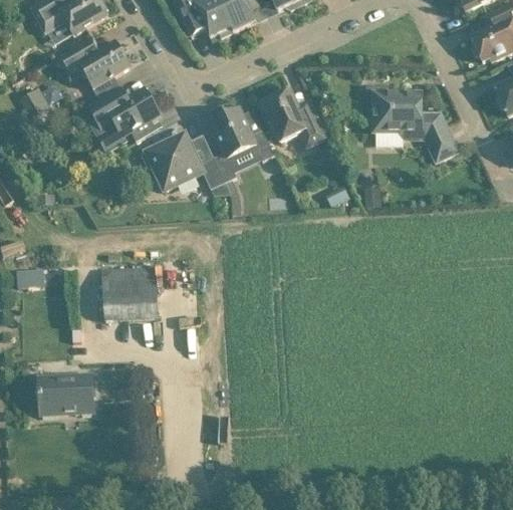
[(45,0),(44,1),(30,9),(45,35),(65,23),(73,35),(107,15),(106,13),(107,9),(103,2),(99,1),(98,0),(74,0),(69,3),(67,0),(45,0)]
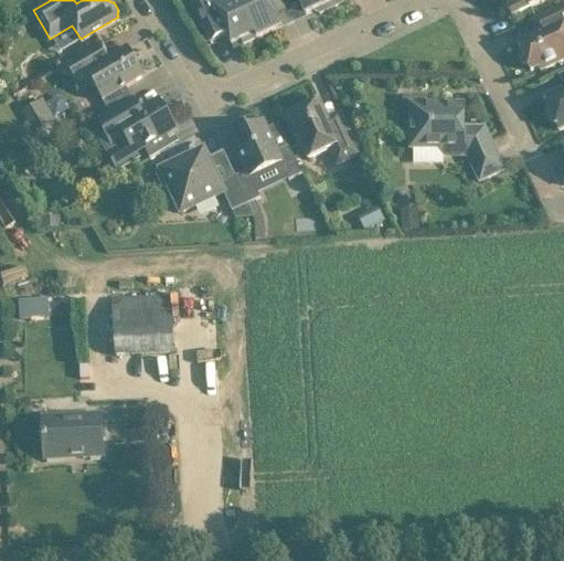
[(191,0),(208,35),(220,29),(225,31),(231,42),(241,38),(242,42),(256,34),(240,0),(225,0),(223,1),(223,0),(191,0)]
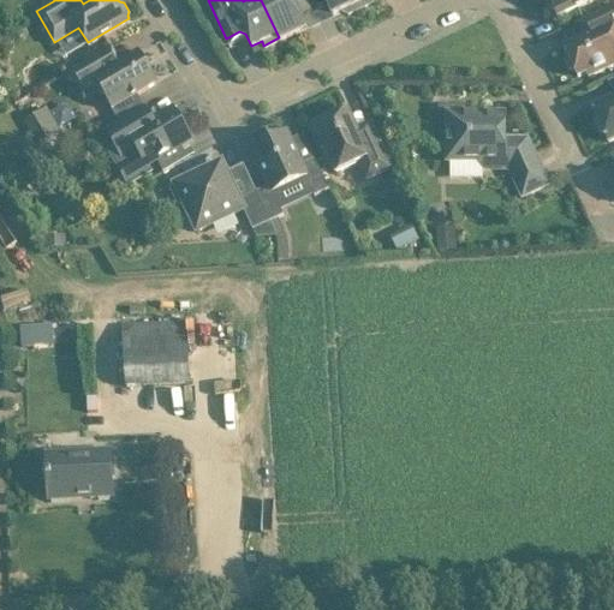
[(261,0),(279,37),(305,25),(296,5),(299,4),(300,0),(261,0)]
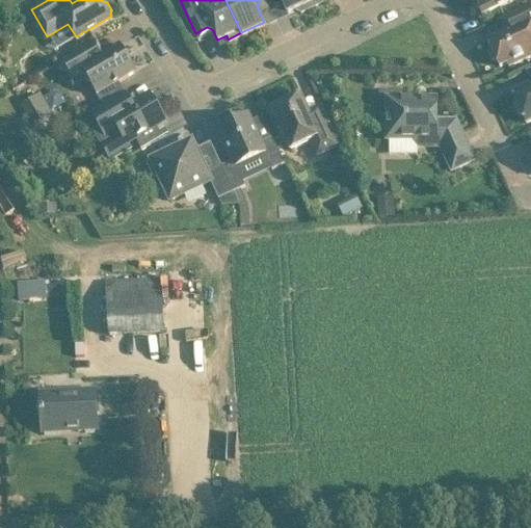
[(267,0),(281,0),(287,11),(296,7),(296,9),(301,10),(312,5),(309,0),(267,0)]
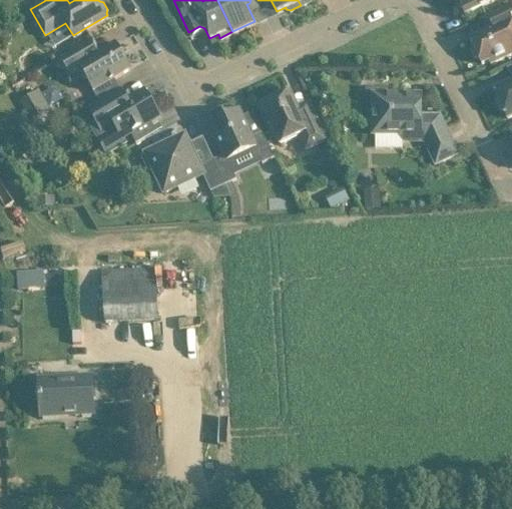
[(455,0),(458,5),(462,6),(465,12),(490,0),(455,0)]
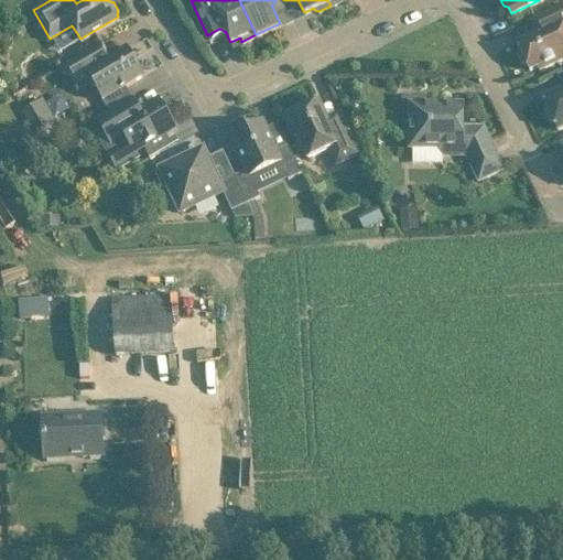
[(521,62),(527,62),(529,68),(538,64),(539,68),(561,58),(560,54),(562,52),(562,1),(553,7),(533,15),(540,30),(517,41),(519,47),(516,52),(521,62)]
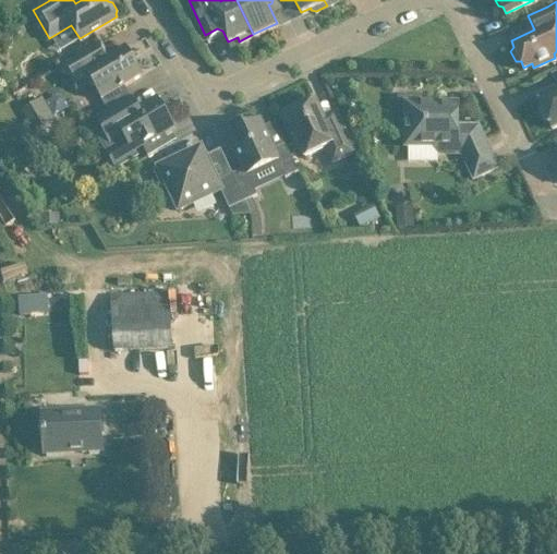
[(93,46),(74,57),(62,64),(76,87),(89,80),(100,97),(142,73),(125,45),(101,59),(93,46)]
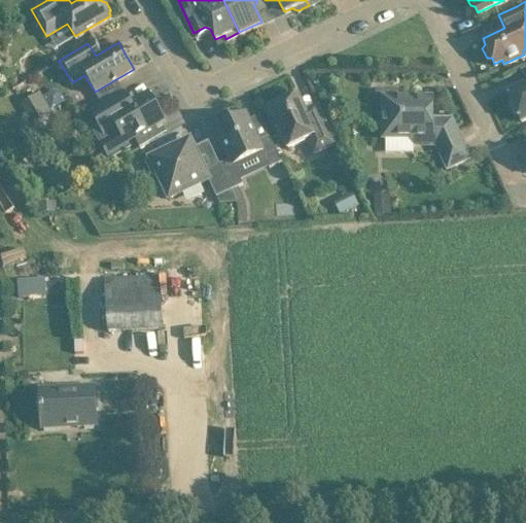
[(525,65),(525,66),(525,67),(525,80),(506,90),(511,97),(509,102),(513,110),(517,112),(521,119),(525,116),(525,65)]
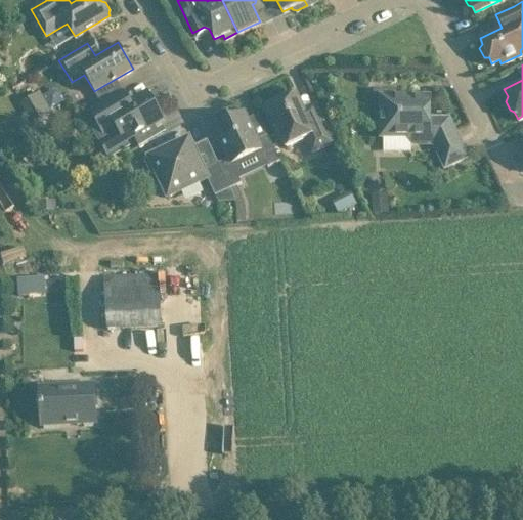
[(163,117),(149,94),(134,103),(131,98),(129,99),(122,89),(89,109),(103,133),(116,126),(124,139),(163,117)]
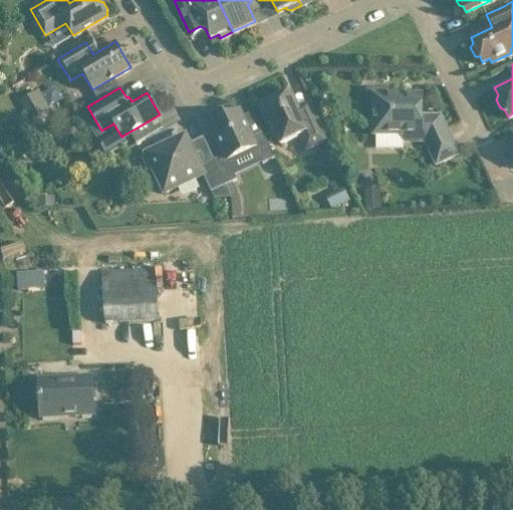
[(21,98),(20,99),(30,117),(31,117),(49,106),(39,88),(21,98)]
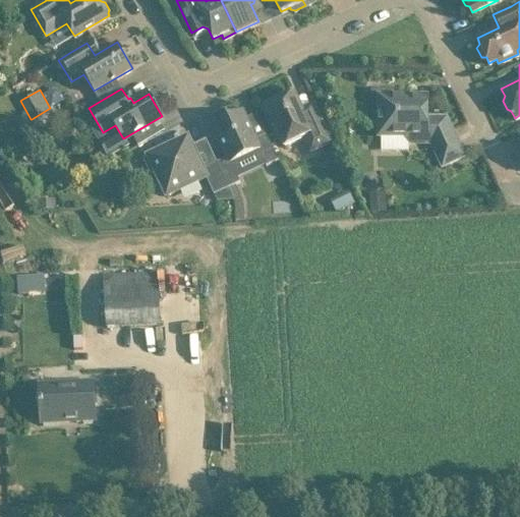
[(442,165),(446,163),(464,154),(446,115),(427,115),(427,94),(393,94),(393,90),(373,90),(373,109),(379,109),(379,134),(407,134),(407,141),(430,141),(442,165)]
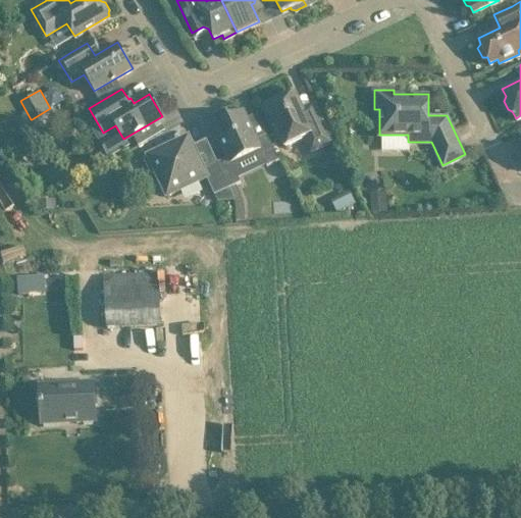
[(265,104),(273,122),(278,133),(282,131),(289,144),(304,136),(311,150),(332,140),(317,107),(304,113),(294,91),(280,97),(277,96),(269,100),(267,103),(265,104)]
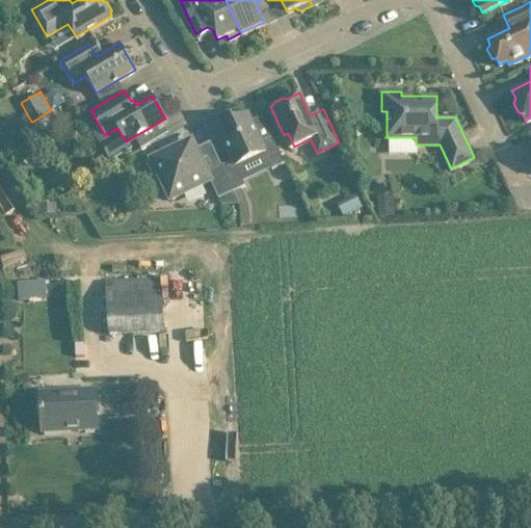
[(247,112),(234,119),(233,115),(220,121),(222,125),(217,127),(233,159),(235,164),(236,164),(264,151),(271,166),(272,165),(282,161),(284,160),(271,135),(261,141),(247,112)]
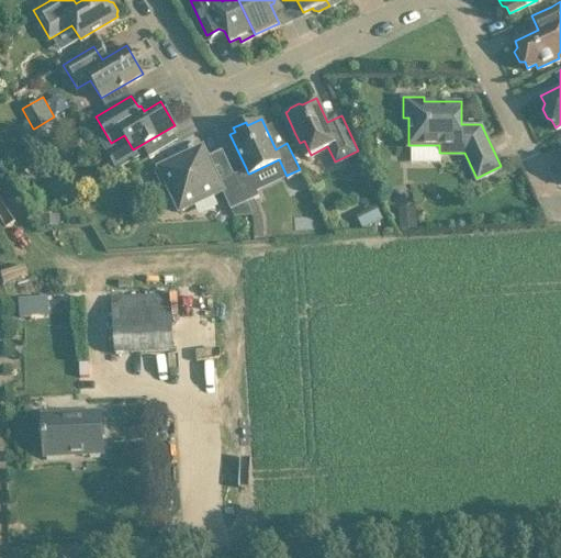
[(219,179),(205,152),(195,148),(154,168),(161,185),(167,182),(179,209),(222,189),(233,214),(253,213),(246,199),(234,174),(233,173),(219,179)]
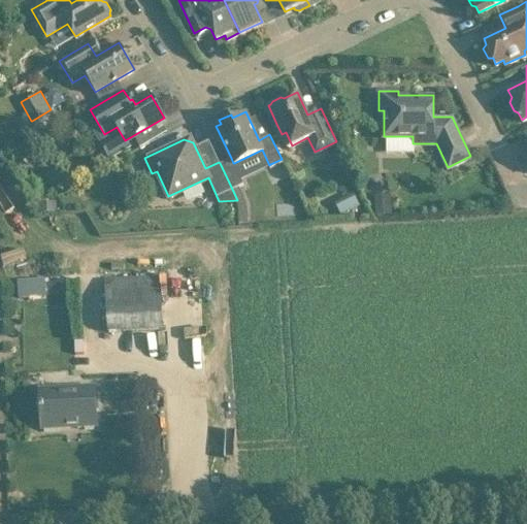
[(243,182),(234,163),(233,163),(231,158),(220,163),(231,187),(243,182)]
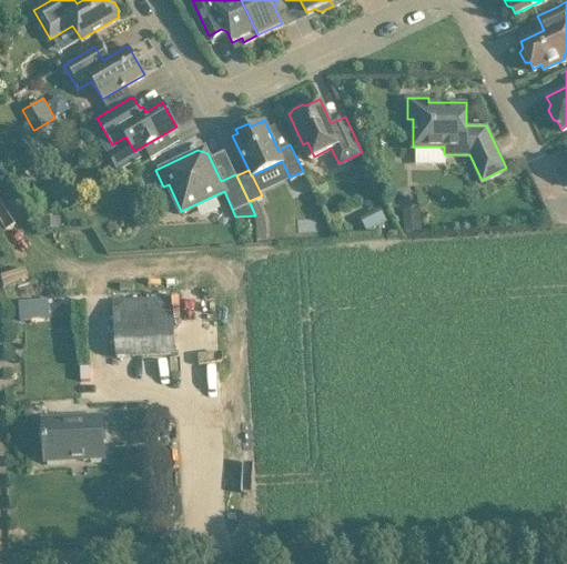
[(295,185),(305,181),(301,172),(291,177),(295,185)]
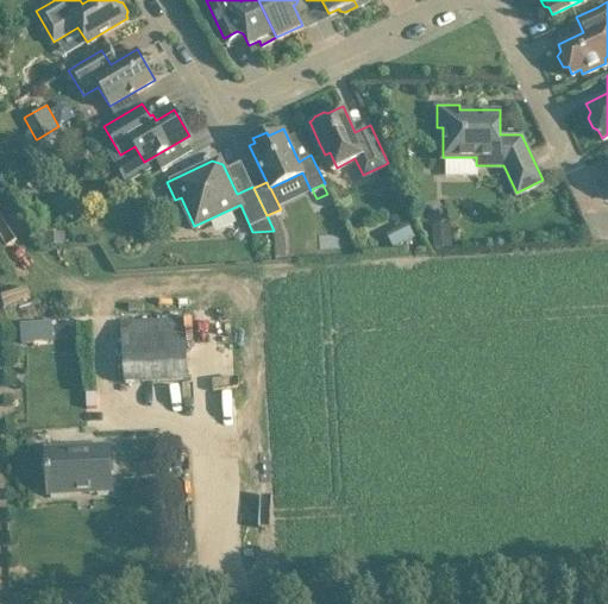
[(424,221),(443,220),(443,196),(424,196),(424,221)]
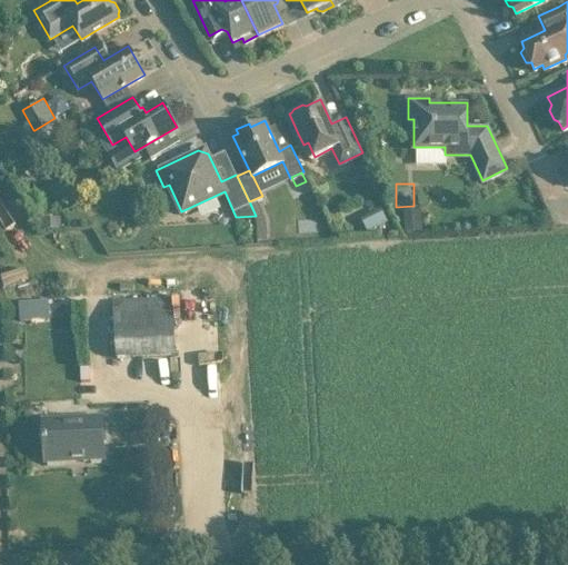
[(59,215),(38,216),(39,227),(59,226),(59,215)]
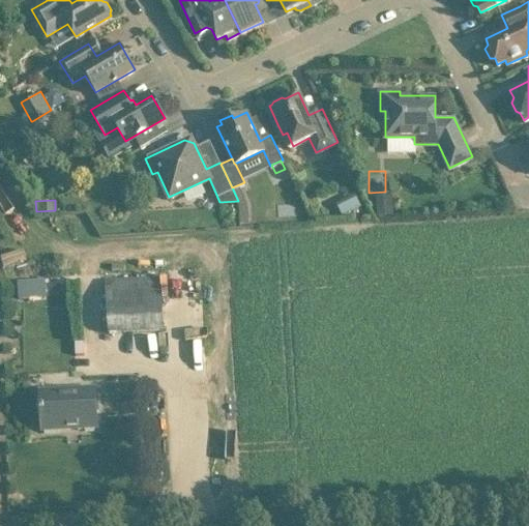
[(106,280),(108,311),(109,331),(163,328),(159,276),(106,280)]
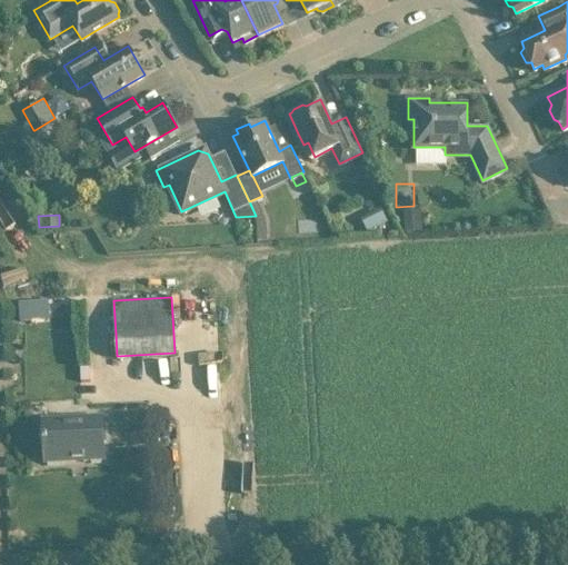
[(41,417),(45,462),(105,457),(101,414),(41,417)]
